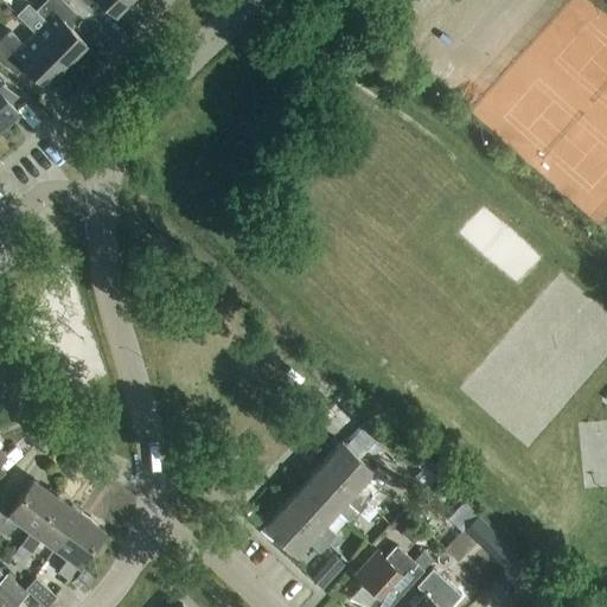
[(34,33),(65,65),(85,45),(66,25),(76,16),(61,0),(46,0),(34,12),(45,23),(34,33)]
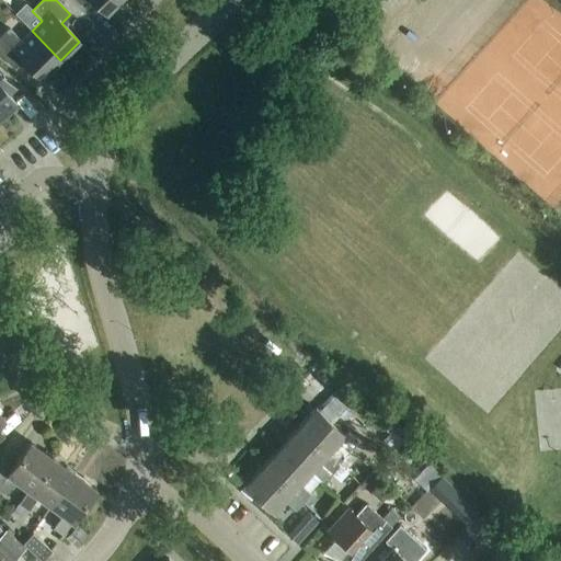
[(93,0),(107,13),(119,0),(75,0),(80,4),(84,0),(93,0)]
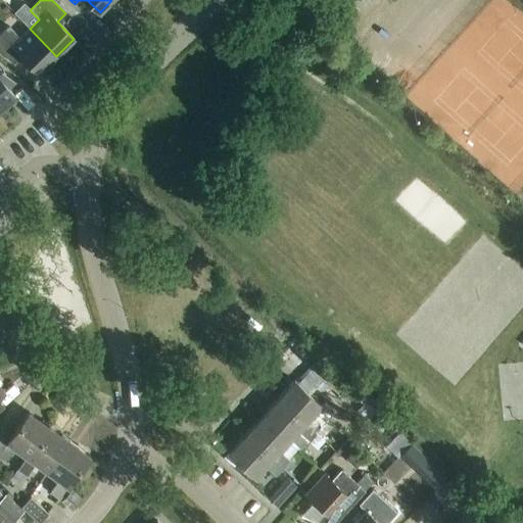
[(56,56),(30,29),(19,39),(8,27),(0,34),(0,51),(13,65),(22,56),(39,74),(56,56)]
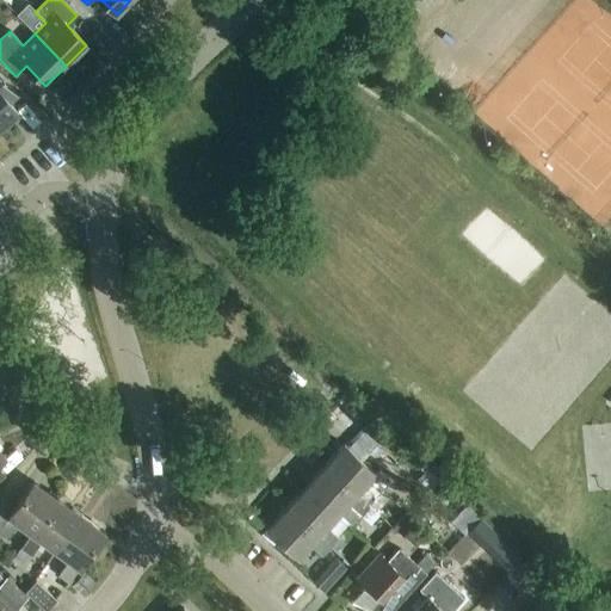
[(0,78),(0,128),(18,113),(8,103),(18,96),(0,78)]
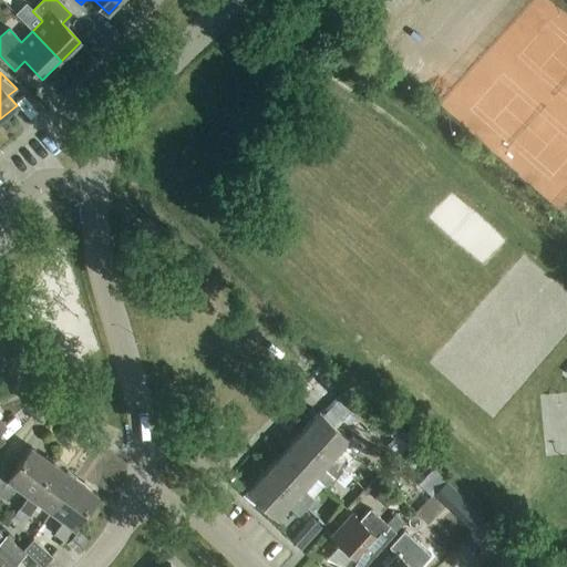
[(373,433),(350,411),(338,424),(361,446),(373,433)]
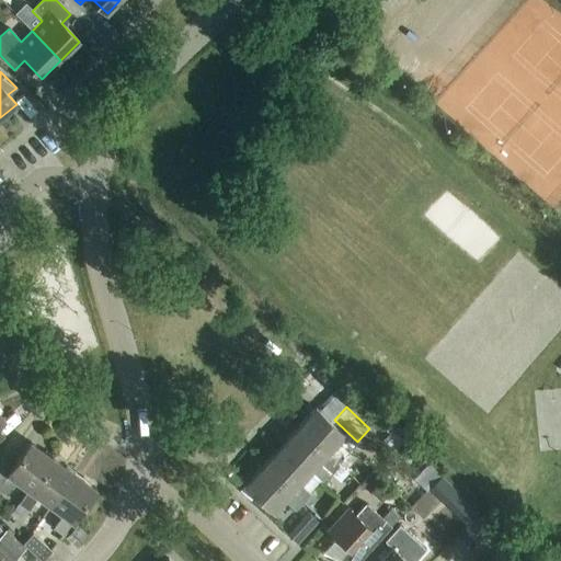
[(299,430),(338,465),(345,457),(334,446),(344,435),(316,409),(297,427),(299,430)]
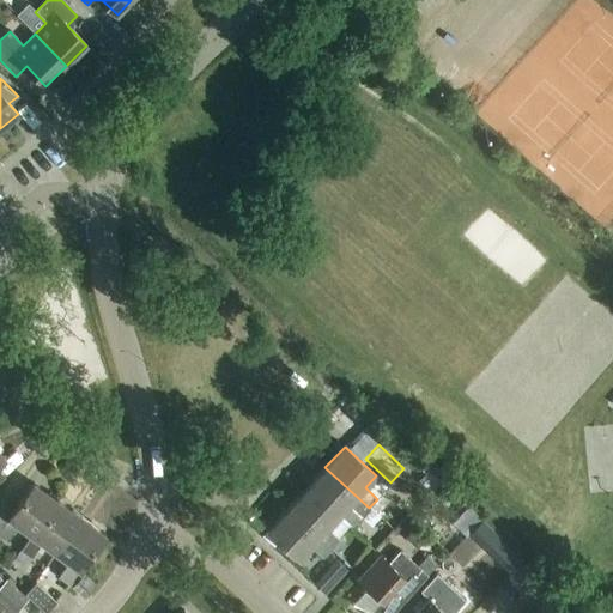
[(369,508),(327,469),(325,467),(307,489),(338,517),(349,505),(360,517),(369,508)]
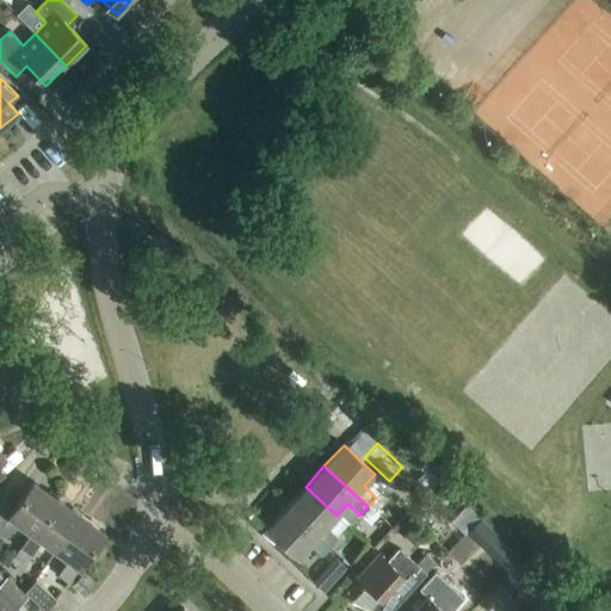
[(31,535),(56,500),(34,482),(13,508),(2,500),(0,503),(0,534),(7,539),(18,525),(31,534),(31,535)]
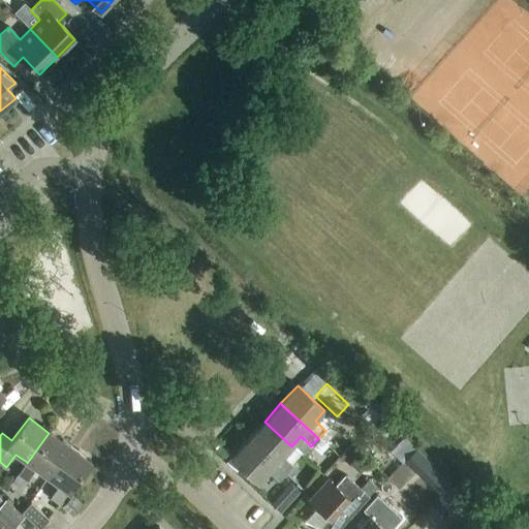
[(285,474),(292,466),(282,457),(291,446),(265,422),(248,439),(285,474)]
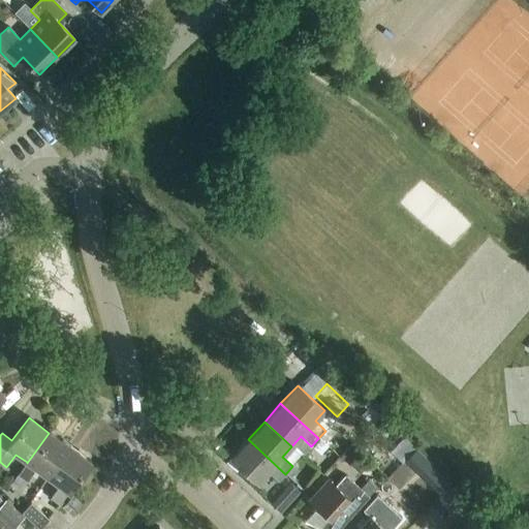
[(48,477),(69,447),(49,433),(27,463),(27,462),(18,475),(24,480),(27,481),(36,469),(48,477)]
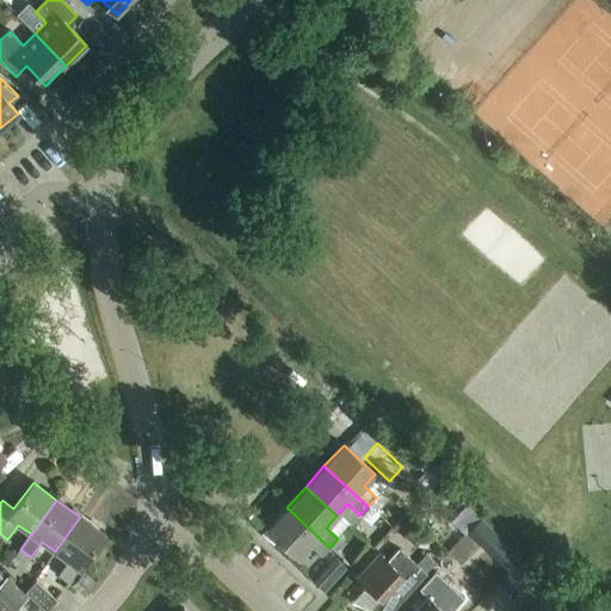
[(329,548),(287,507),(266,529),(298,557),(309,545),(321,556),(329,548)]
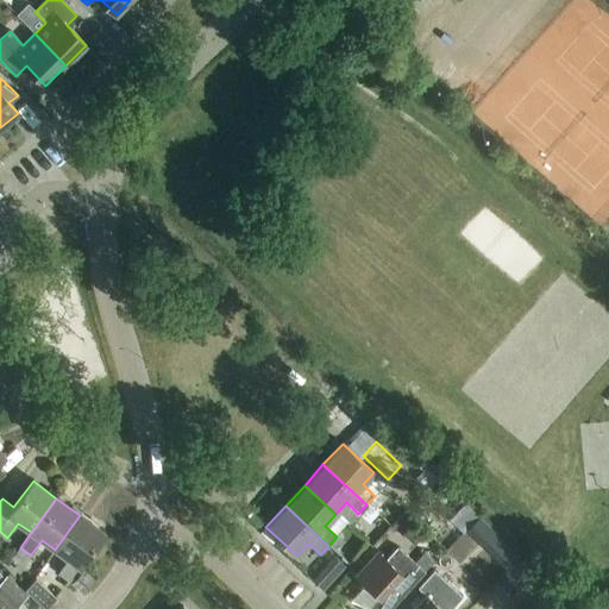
[(80,515),(55,550),(68,559),(57,575),(68,582),(104,532),(80,515)]
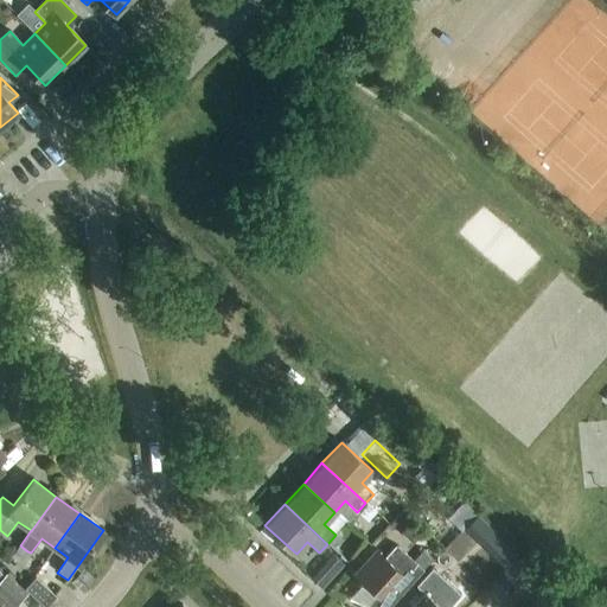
[(20,545),(11,557),(19,563),(27,551),(20,545)]
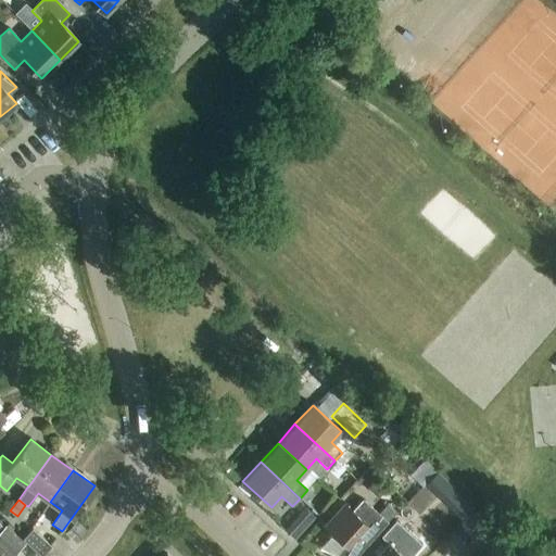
[(388,522),(397,514),(387,504),(378,514),(363,501),(352,512),(344,505),(326,527),(345,545),(338,553),(341,555),(356,555),(378,532),(388,522)]
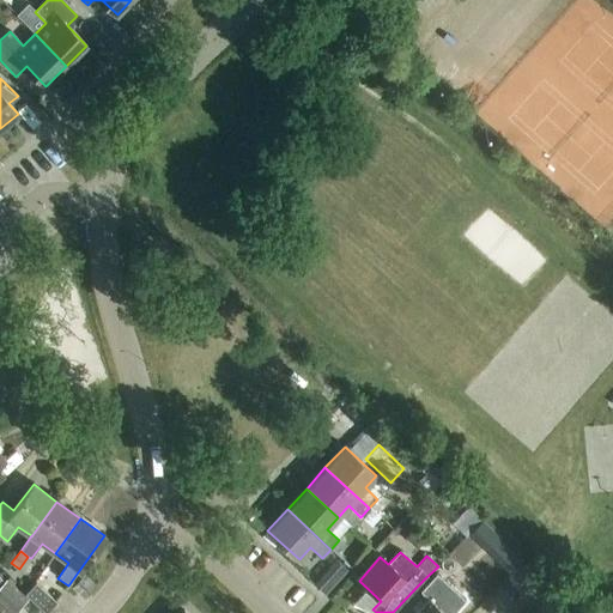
[(428,576),(417,587),(429,598),(413,612),(445,612),(456,602),(441,589),(463,565),(450,553),(438,566),(428,576)]
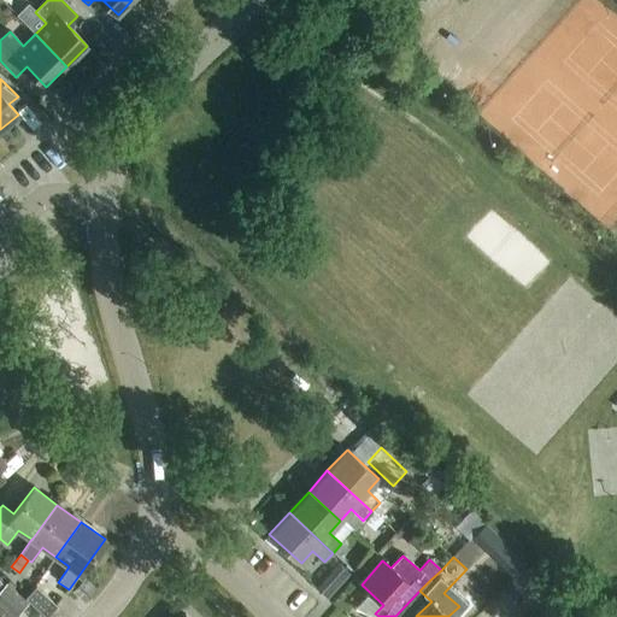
[(6,585),(0,591),(0,616),(16,616),(28,604),(6,585)]
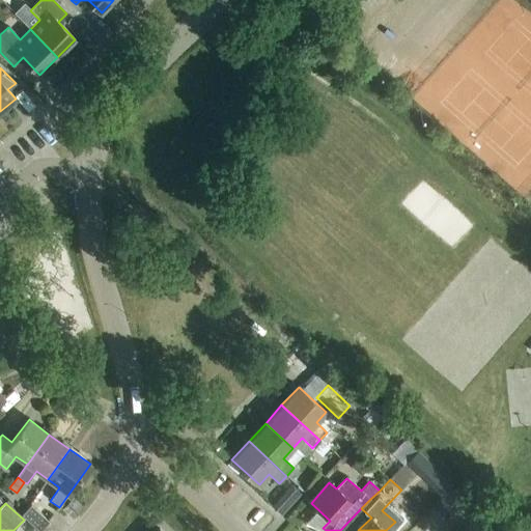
[(38,530),(40,530),(49,523),(31,505),(22,515),(38,530)]
